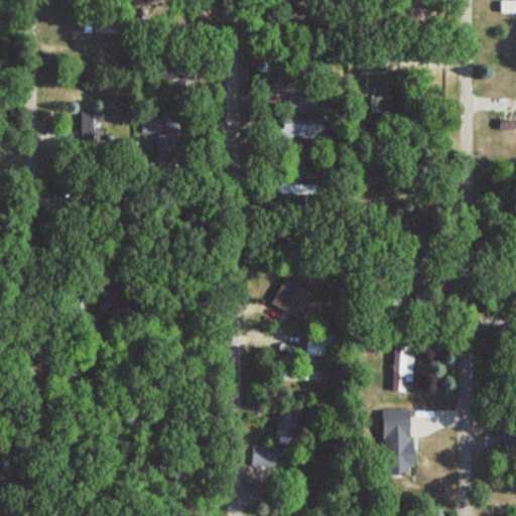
[(515,0),(512,0),(513,2),(497,2),(497,14),(515,14),(515,0)]
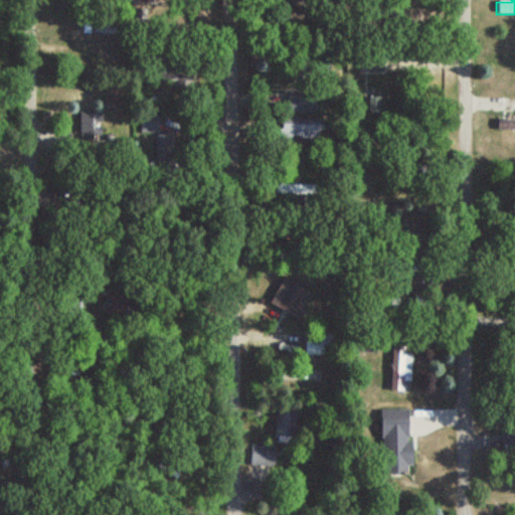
[(75,9),(75,28),(120,29),(121,9),(75,9)]
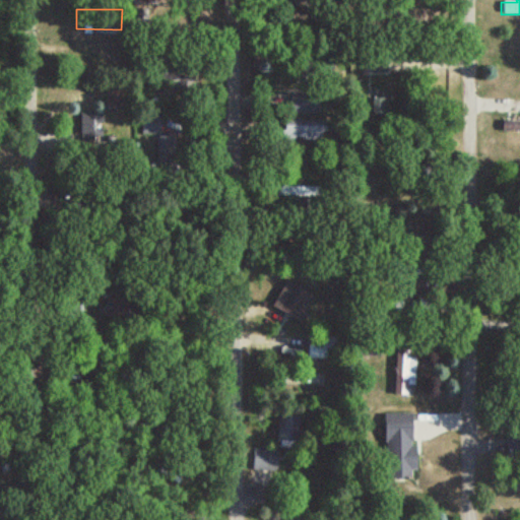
[(157,79),(177,79),(177,66),(157,66),(157,79)]
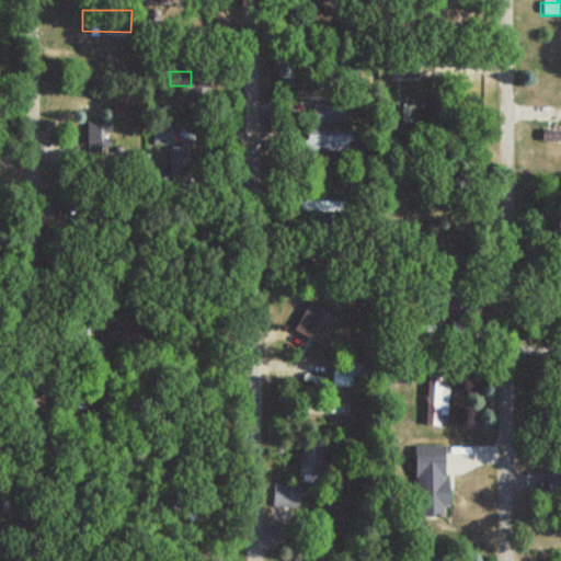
[(346,121),(346,103),(300,103),(300,121),(346,121)]
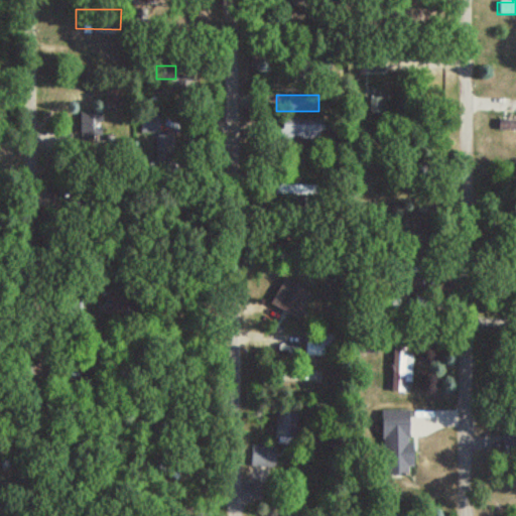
[(383,97),(366,98),(367,117),(383,117),(383,97)]
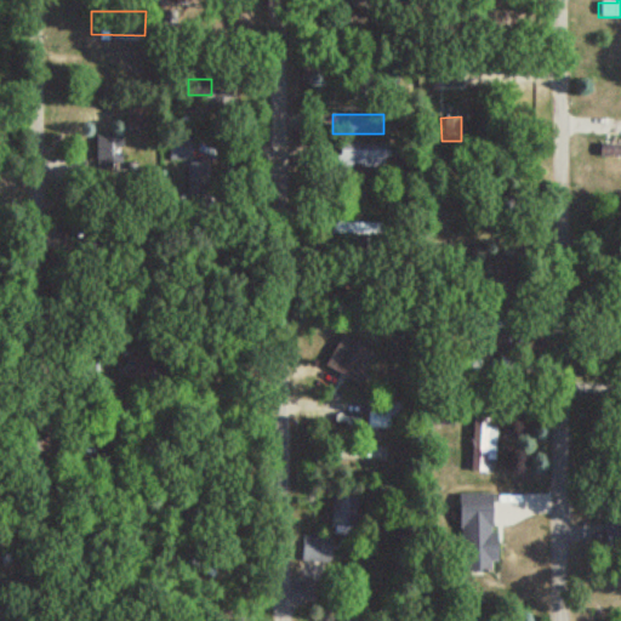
[(166,126),(197,126),(195,154),(215,154),(215,177),(218,177),(217,211),(187,211),(187,155),(166,154),(166,126)]
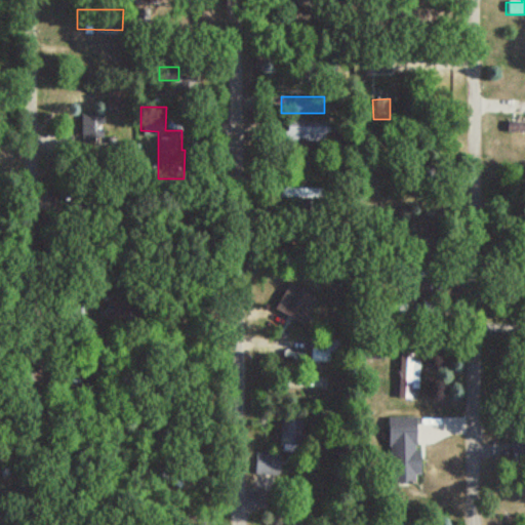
[(326,140),(326,122),(288,122),(288,140),(326,140)]
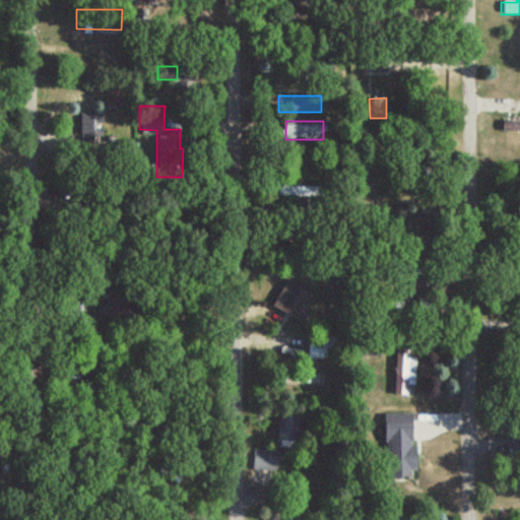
[(502,133),(519,132),(519,122),(502,123),(502,133)]
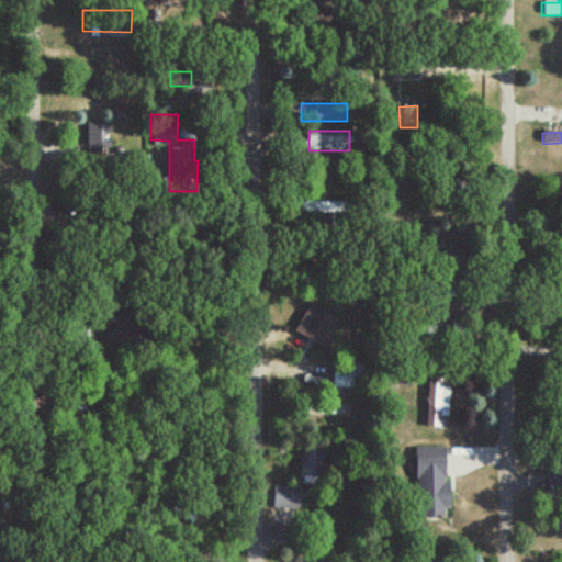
[(325,350),(339,323),(308,305),(293,333),(325,350)]
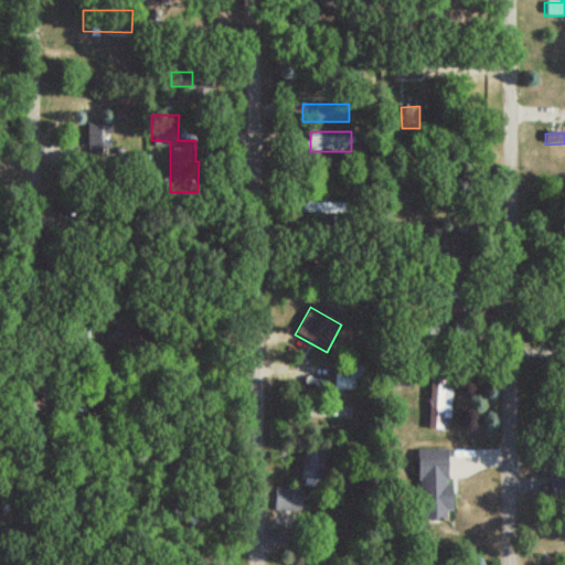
[(451,388),(428,388),(427,429),(441,429),(441,418),(450,418),(451,388)]
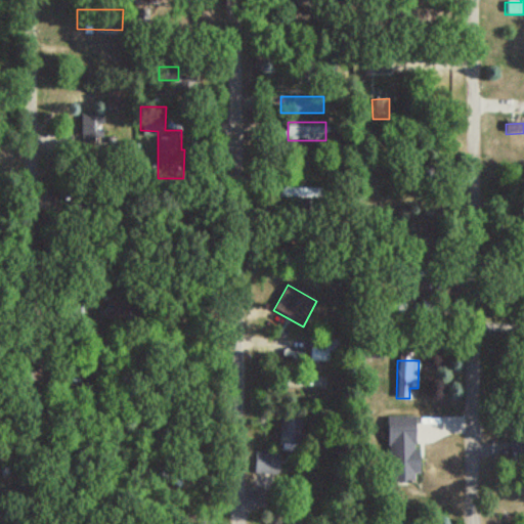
[(383,418),(383,483),(413,483),(413,418),(383,418)]
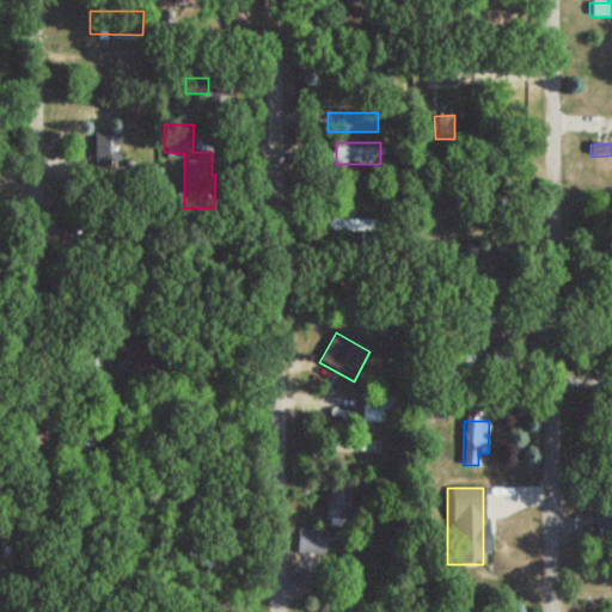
[(329,528),(354,528),(354,490),(329,490),(329,528)]
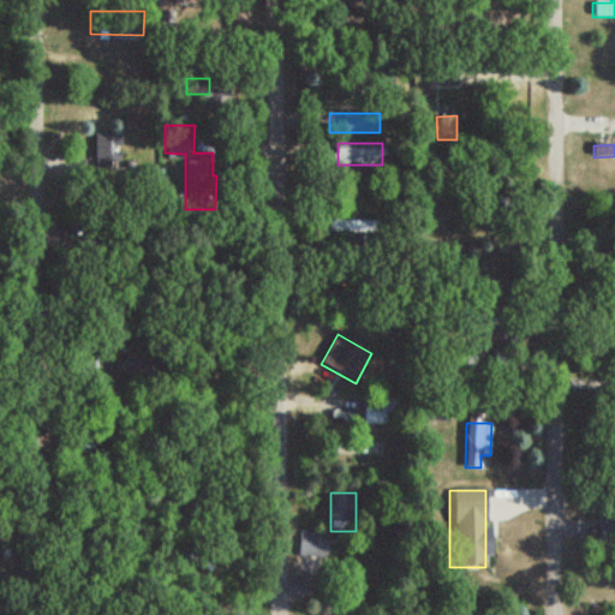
[(300,556),(332,556),(332,532),(300,532),(300,556)]
